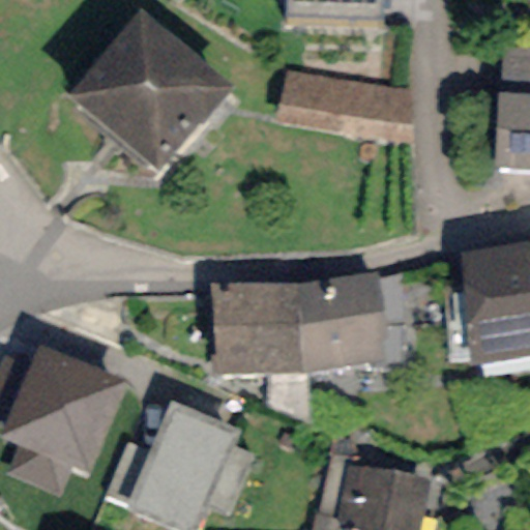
[(384,0),(286,0),(286,21),(383,25),(384,0)]
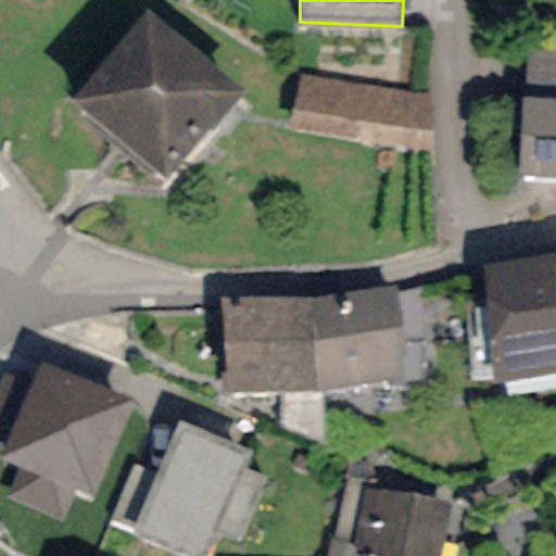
[(243,93),(147,11),(71,99),(167,181),(243,93)]
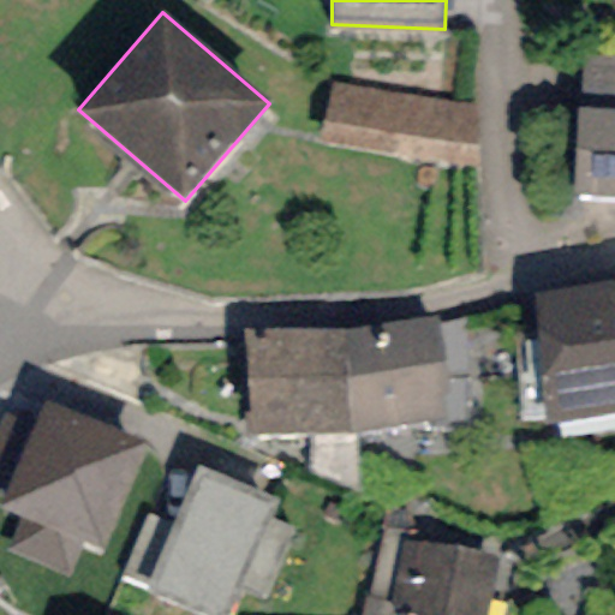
[(614,57),(581,54),(577,106),(614,108),(614,57)]
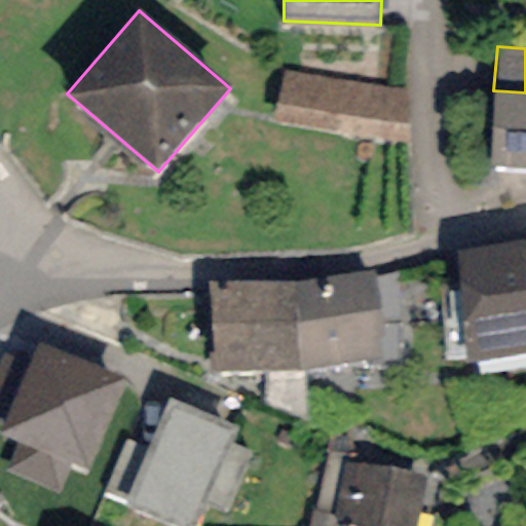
[(405,88),(283,72),(269,120),(406,143),(405,88)]
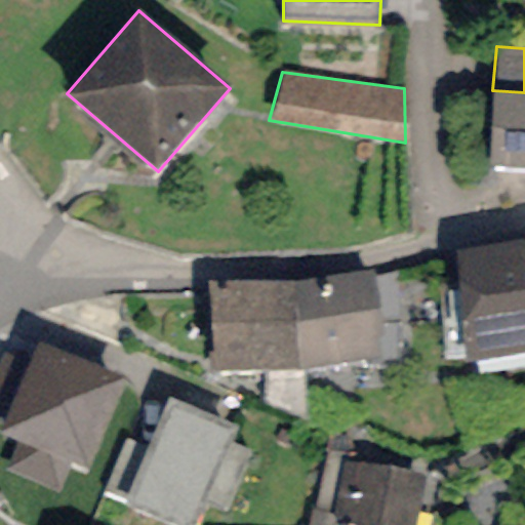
[(524,92),(492,90),(489,166),(524,167),(524,92)]
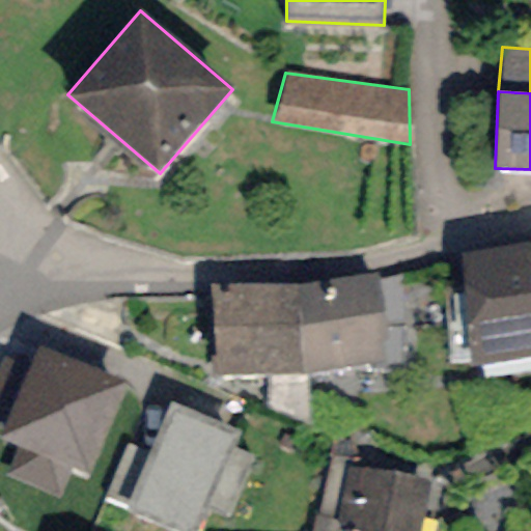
[(530,245),(458,255),(473,364),(530,357),(530,245)]
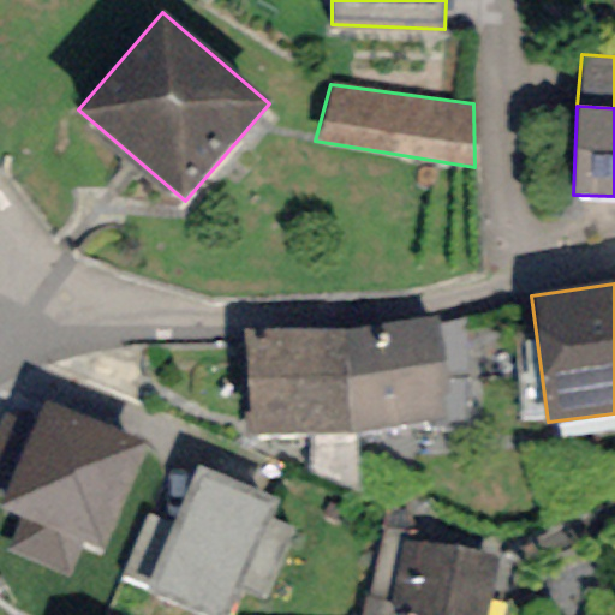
[(437,317),(342,329),(352,434),(443,419),(437,317)]
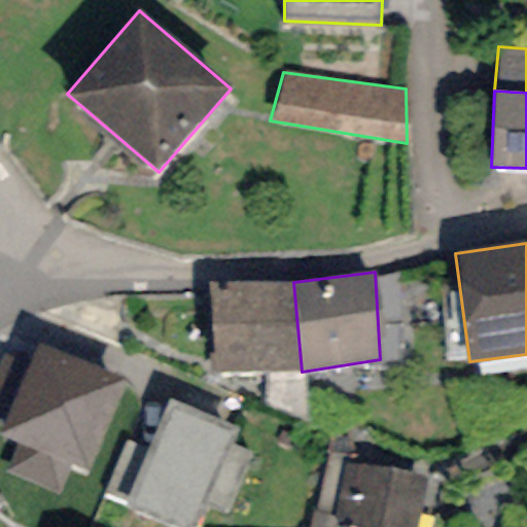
[(216,370),(302,372),(293,282),(210,280),(216,370)]
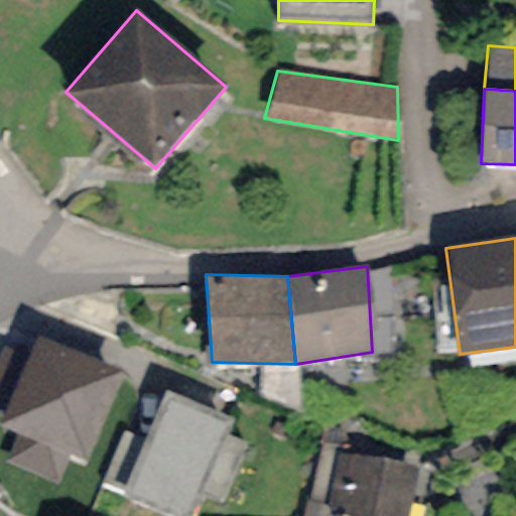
[(125,375),(37,337),(27,359),(7,410),(0,423),(0,425),(16,432),(4,461),(56,484),(69,456),(87,463),(125,375)]
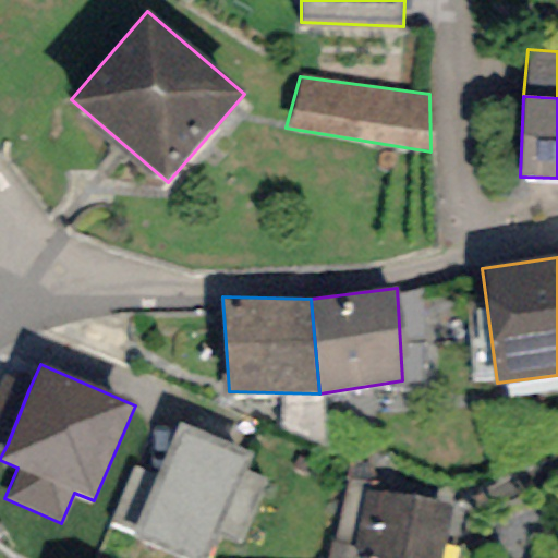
[(0,440),(8,444),(29,388),(2,377),(0,381),(0,440)]
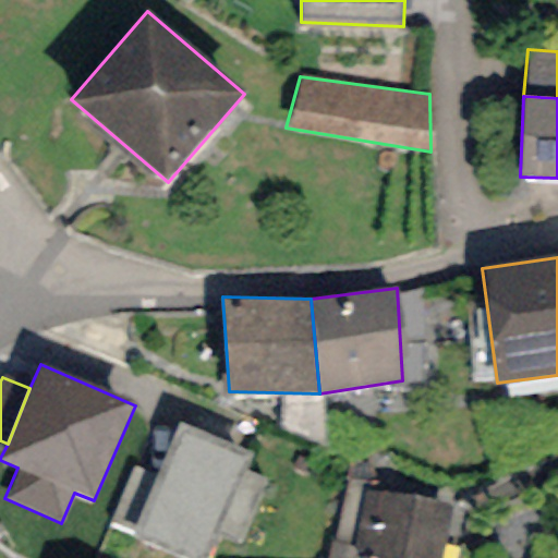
[(251,453),(178,422),(155,475),(135,466),(111,523),(134,533),(132,538),(179,557),(208,557),(218,537),(239,547),(267,482),(243,472),(251,453)]
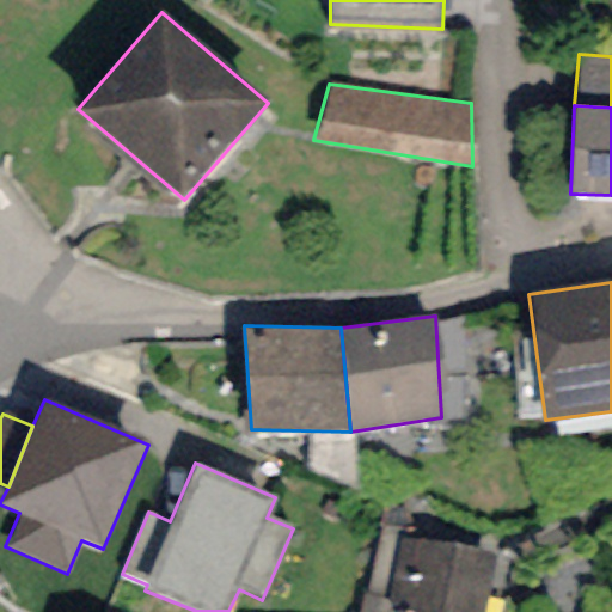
[(483,611),(495,555),(399,539),(392,611),(483,611)]
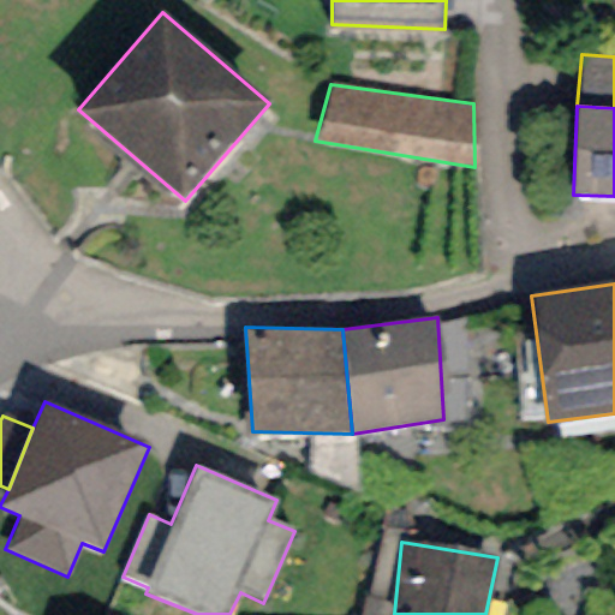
All buildings are outlined.
